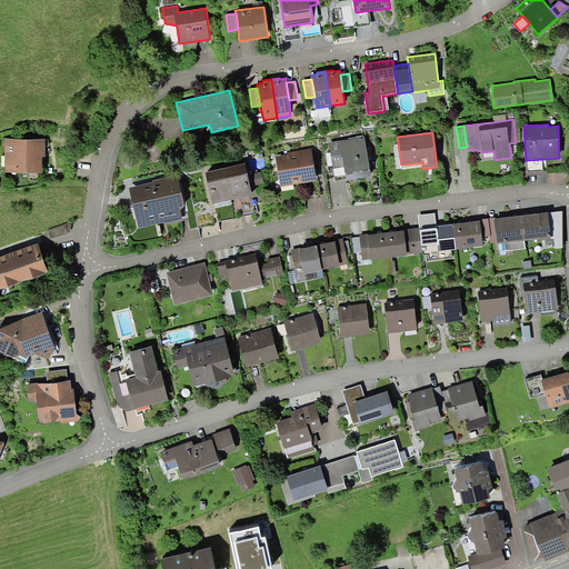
[(365,137),(329,143),(333,169),(345,167),(347,180),(371,176),(365,137)]
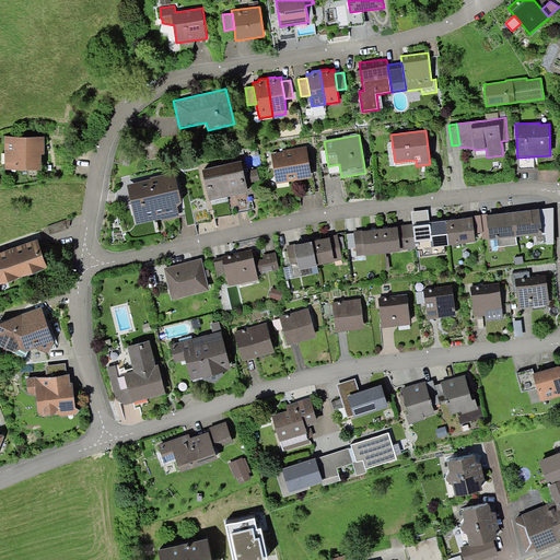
[(45,137),(6,136),(6,170),(42,170),(42,153),(45,153),(45,137)]
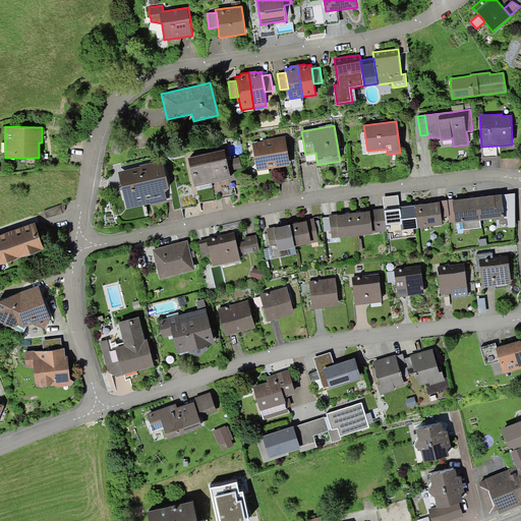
[(264,140),(252,142),(257,171),(290,165),(286,135),(264,139),(264,140)]
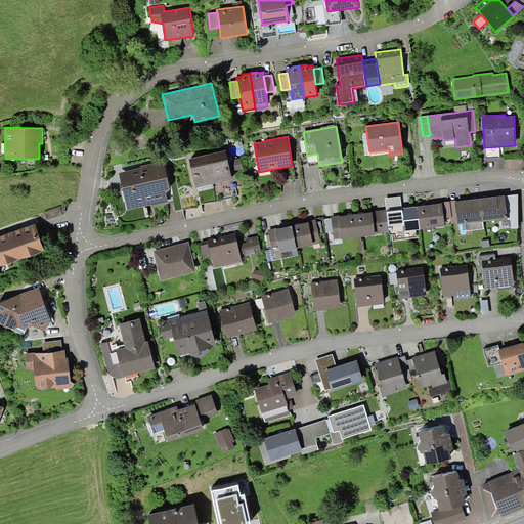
[(504,158),(503,146),(485,147),(485,159),(504,158)]
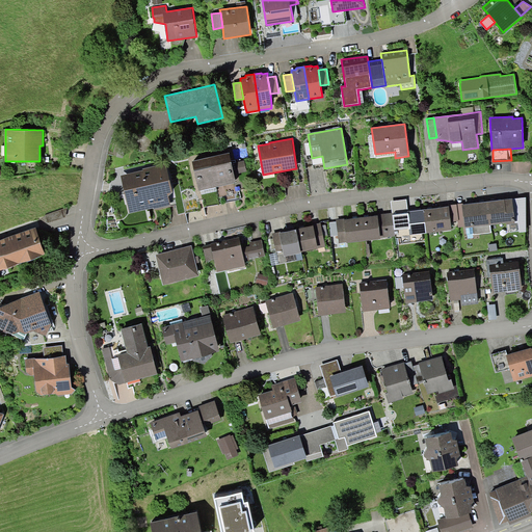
[(230,153),(210,157),(217,187),(236,182),(230,153)]
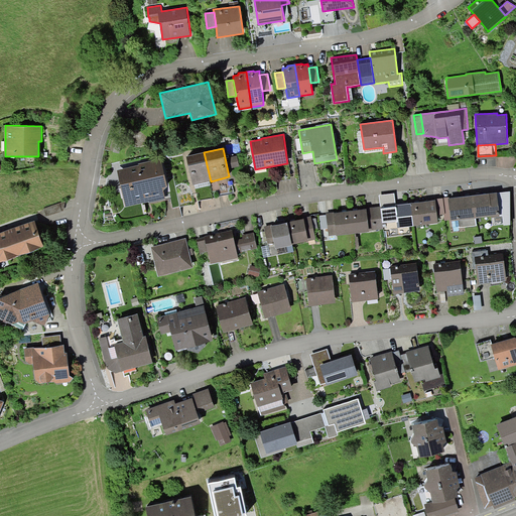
[(210,181),(211,181),(204,152),(186,156),(194,185),(195,184),(210,181)]
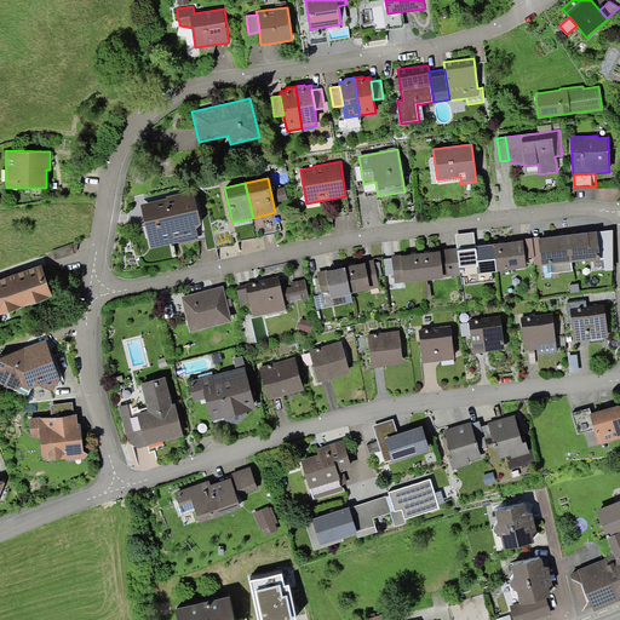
[(285,187),(274,189),(276,202),(287,200),(285,187)]
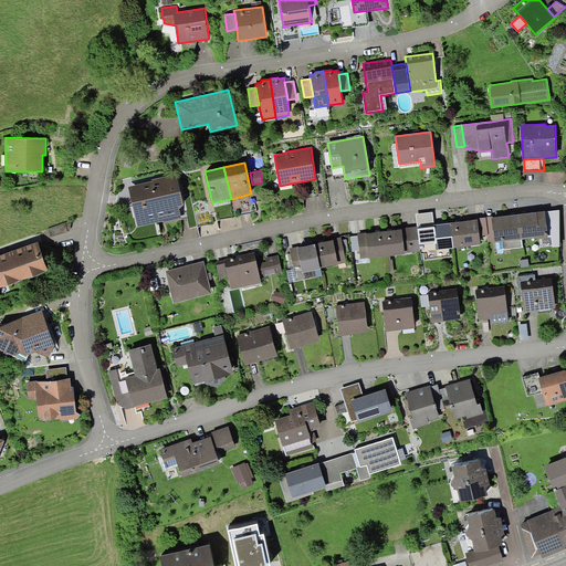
[(152,181),(128,187),(138,227),(165,220),(165,223),(181,220),(179,209),(184,205),(177,174),(152,180),(152,181)]
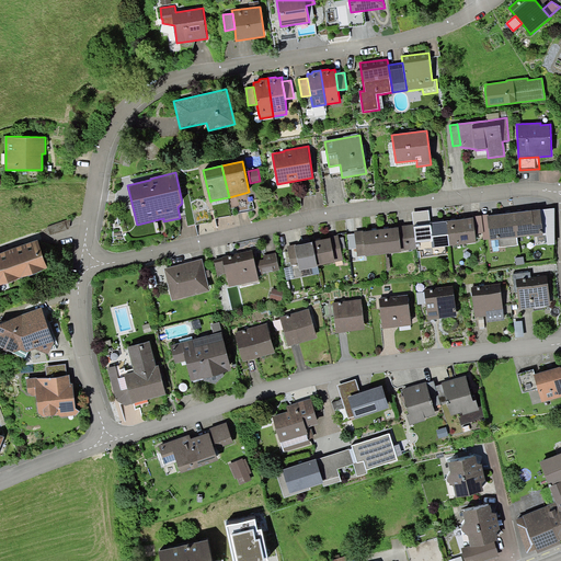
[(554,208),(540,209),(544,235),(547,235),(548,245),(556,244),(554,208)]
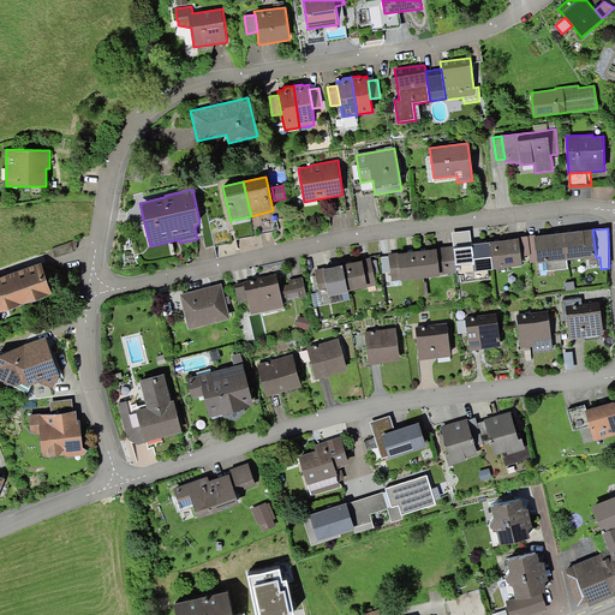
[(592,230),(563,233),(567,260),(585,257),(585,260),(596,258),(596,257),(592,230)]
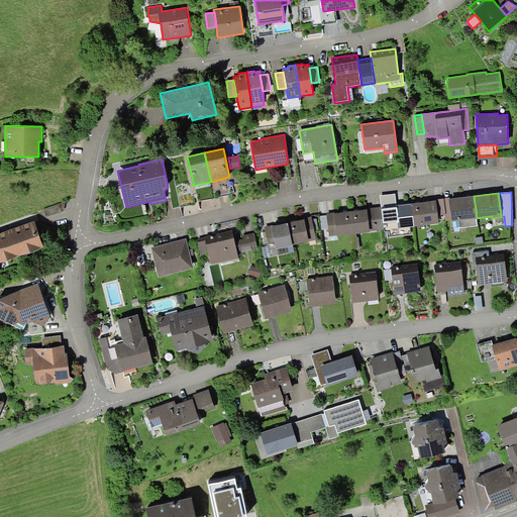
[(395,194),(380,196),(381,207),(382,207),(382,208),(396,207),(396,205),(397,205),(395,194)]
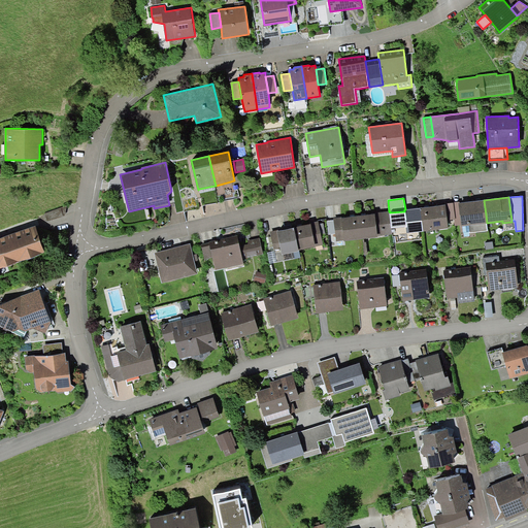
[(469,225),(487,223),(484,200),(459,203),(461,225),(461,226),(469,225)]
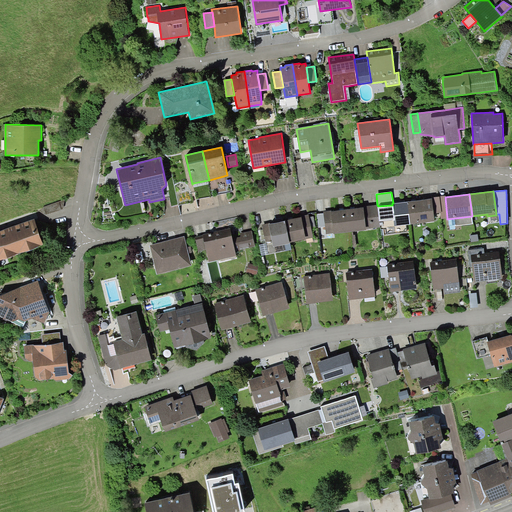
[(431,197),(431,198),(432,198),(434,213),(440,213),(441,219),(447,218),(445,197),(444,196),(431,197)]
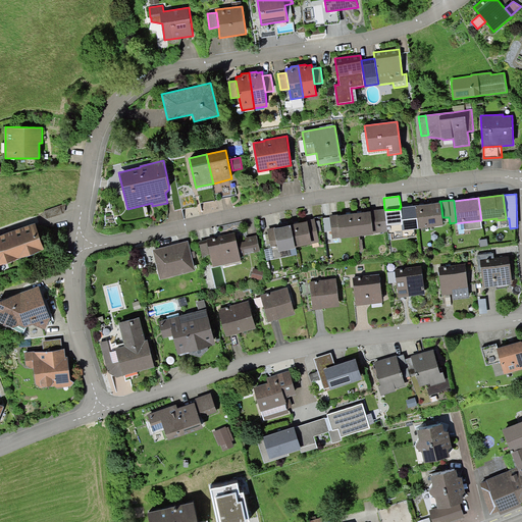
[(439,202),(415,205),(418,228),(444,225),(442,217),(440,202),(439,202)]
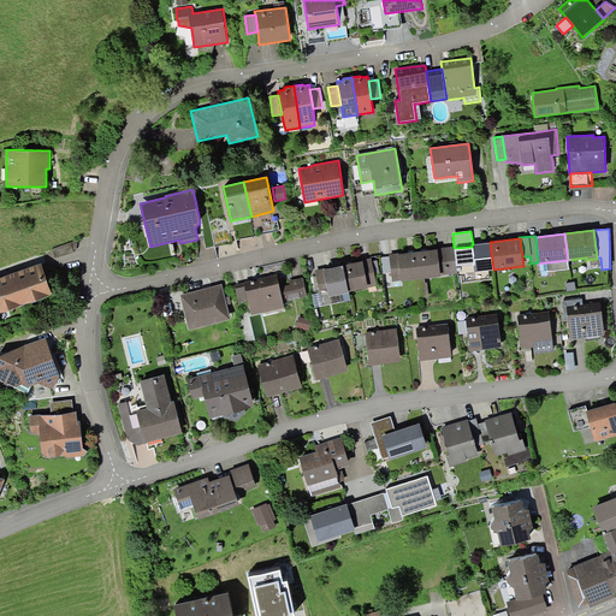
[(76,252),(78,241),(52,249),(55,259),(76,252)]
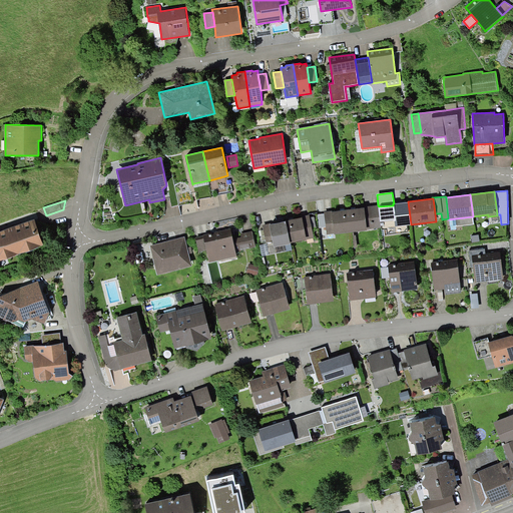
[(407,225),(411,224),(408,201),(394,203),(393,203),(393,205),(394,220),(395,226),(407,225)]
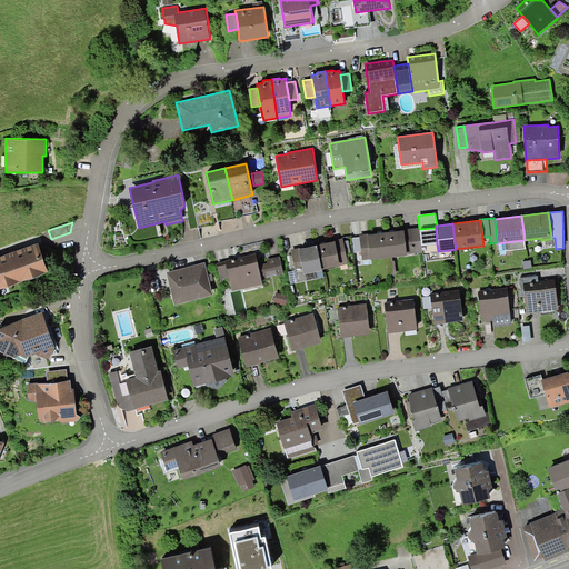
[(403,229),(403,230),(405,230),(407,255),(423,252),(422,246),(437,245),(436,228),(420,229),(420,228),(419,228),(403,229)]
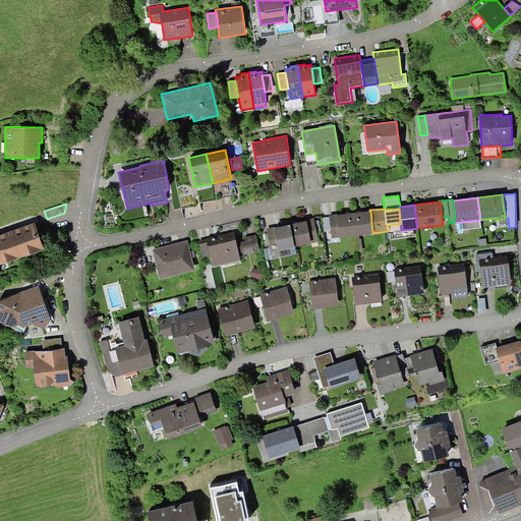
[(369,211),(353,213),(356,235),(372,233),(370,211),(369,211)]
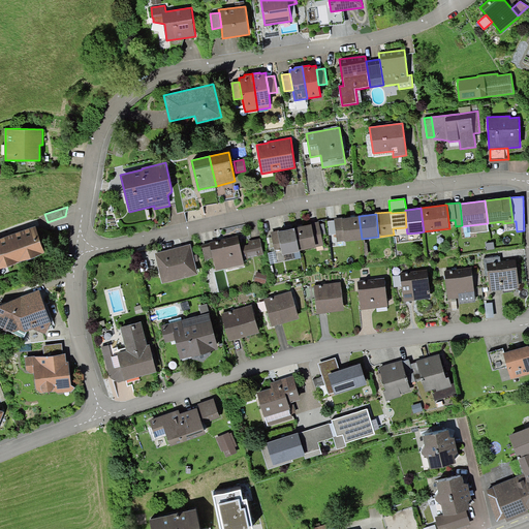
[(344,241),(362,239),(359,216),(342,218),(344,241)]
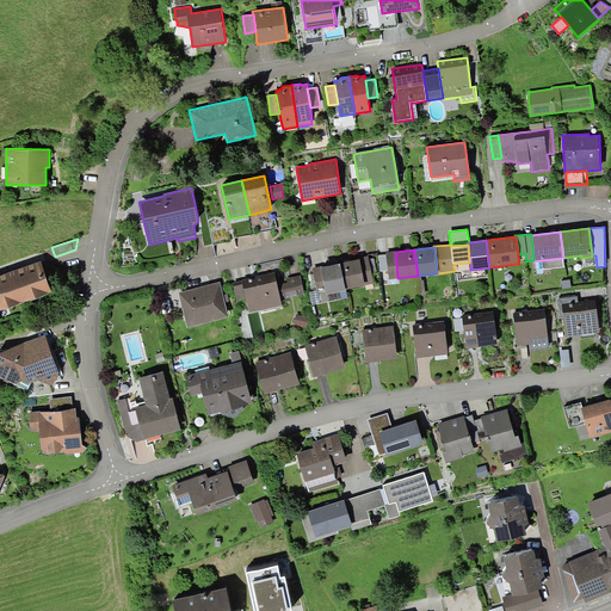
[(397,278),(395,252),(395,251),(387,252),(389,279),(397,278)]
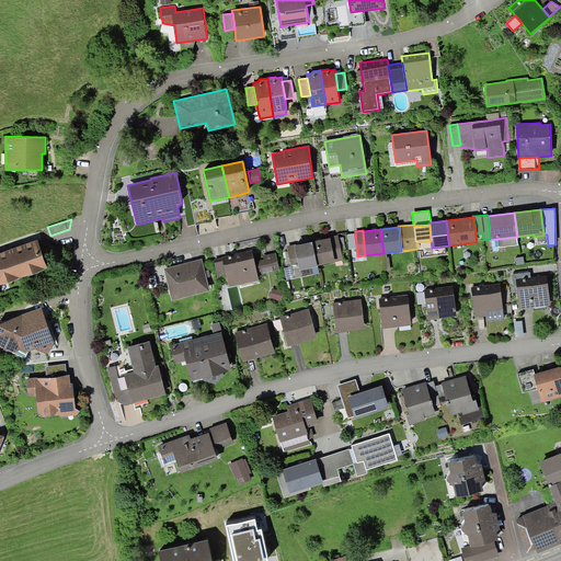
[(312,241),(312,242),(318,266),(335,262),(343,260),(338,236),(330,237),(330,238),(312,241)]
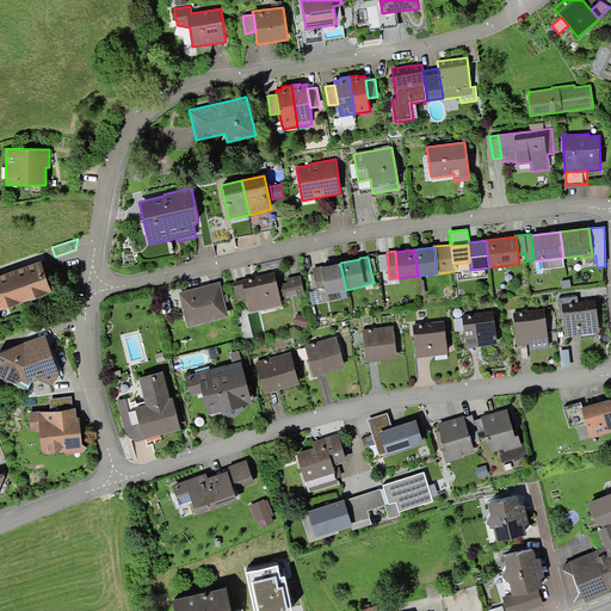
[(563,258),(543,260),(544,269),(565,267),(563,258)]
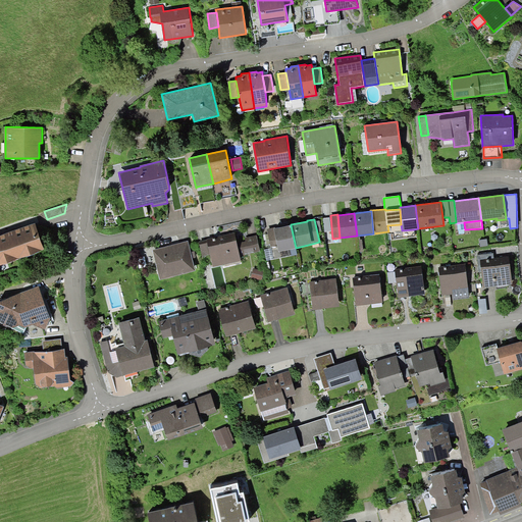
[(35,223),(8,232),(17,259),(44,250),(35,223)]
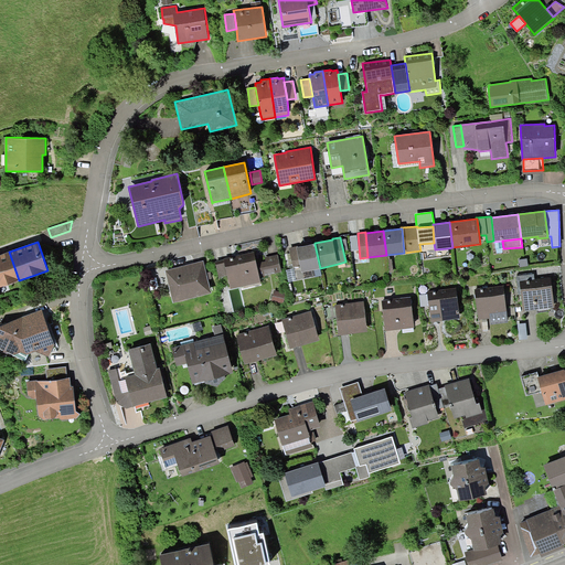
[(448,256),(448,248),(435,249),(434,243),(419,244),(420,251),(420,253),(424,253),(424,259),(448,256)]
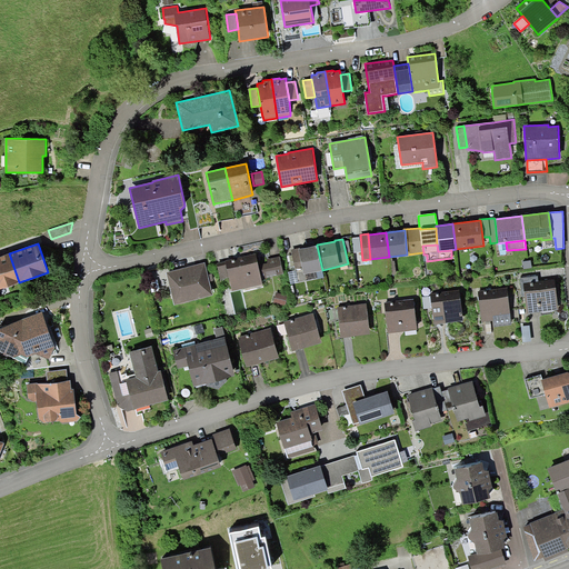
[(317,246),(299,249),(302,268),(303,275),(322,270),(317,246)]
